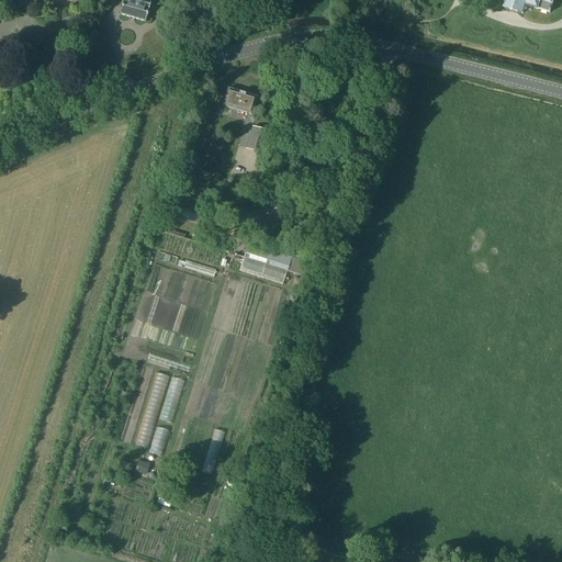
[(124,0),(121,14),(144,22),(149,2),(152,3),(153,2),(154,2),(155,1),(155,0),(154,0),(124,0)]
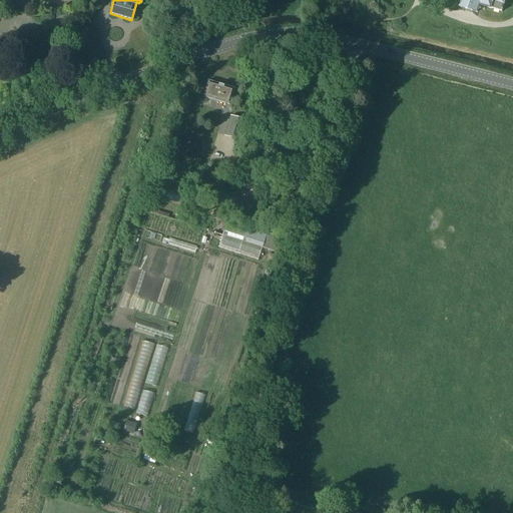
[(462,0),(460,7),(478,12),(480,5),(492,9),(502,11),(505,0),(462,0)]
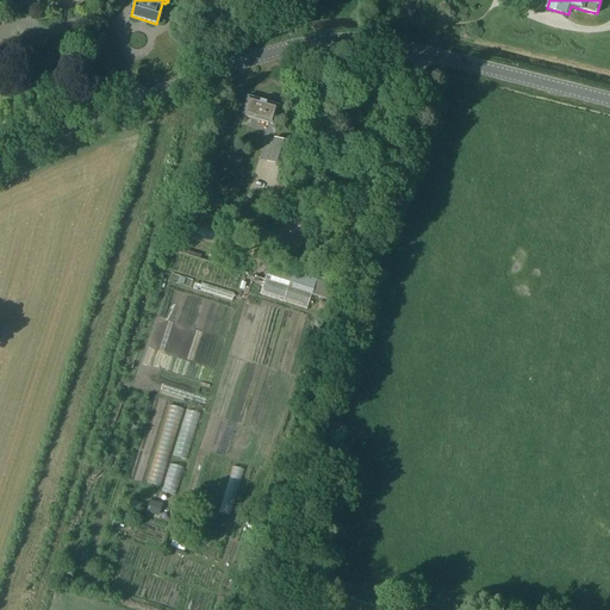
[(274,124),(279,105),(248,95),(242,114),(274,124)]
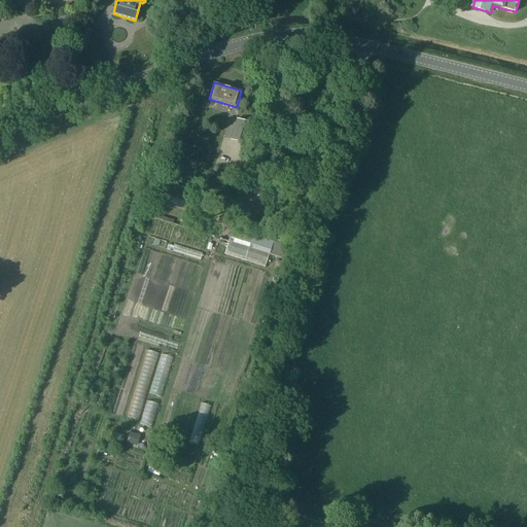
[(246,144),(252,125),(238,120),(232,140),(246,144)]
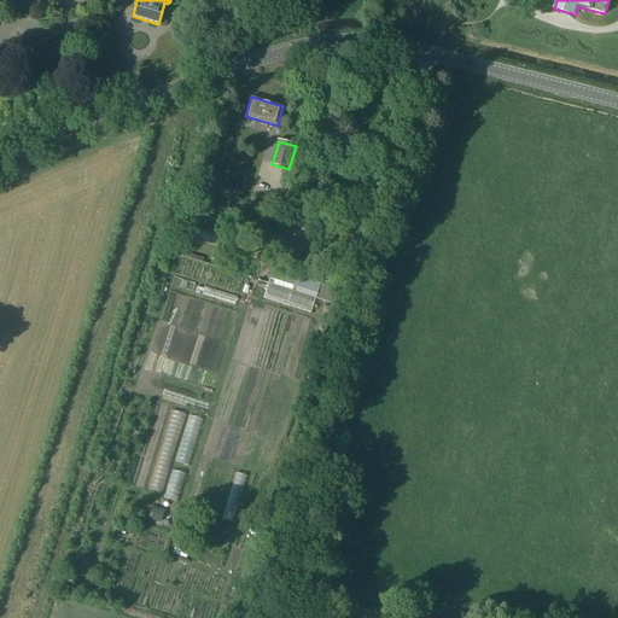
[(256,225),(263,208),(254,204),(248,222),(256,225)]
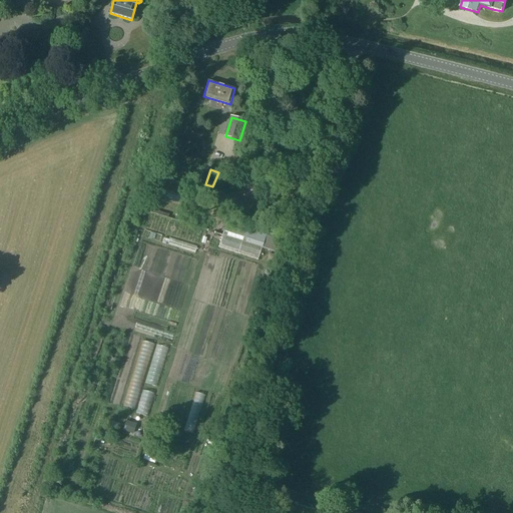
[(164,176),(157,198),(185,206),(191,185),(164,176)]
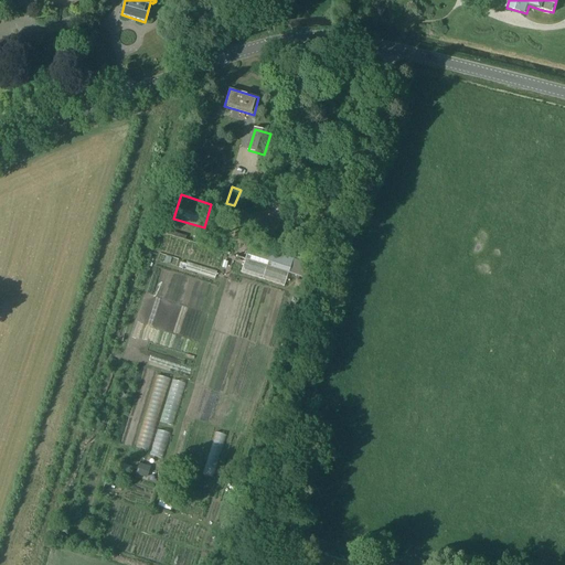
[(310,263),(249,245),(242,273),(285,286),(288,273),(306,278),(310,263)]
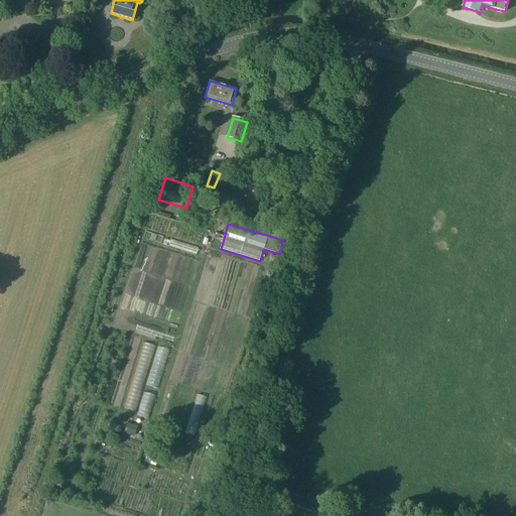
[(164,239),(147,233),(145,239),(162,244),(164,239)]
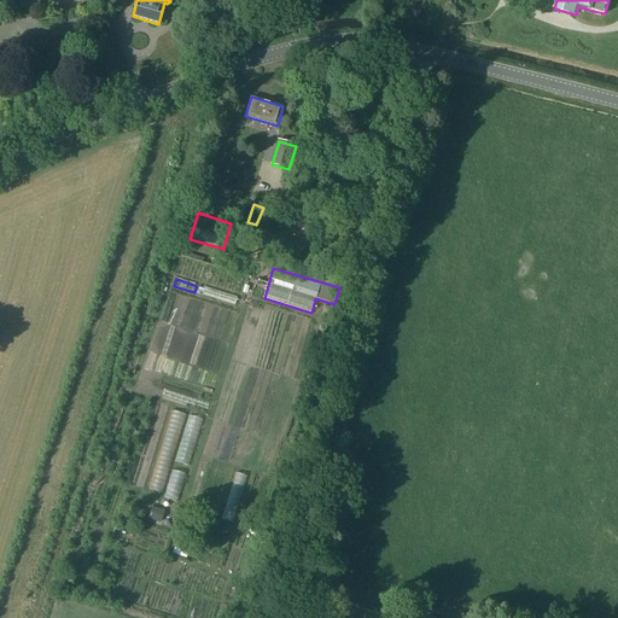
[(204,289),(198,286),(196,292),(235,305),(238,297),(205,286),(204,289)]
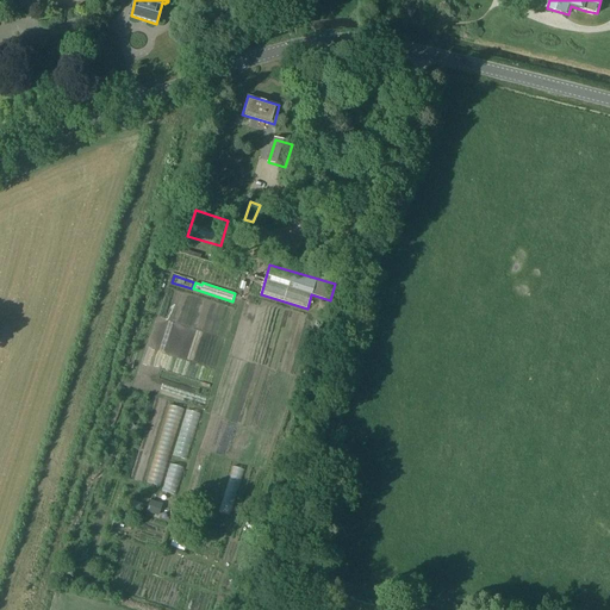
[(163,505),(151,502),(148,512),(160,516),(163,505)]
